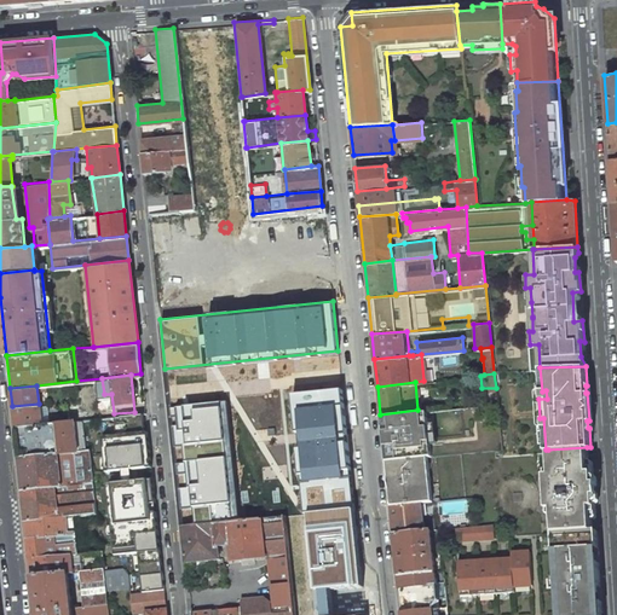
[(353,506),(341,387),(292,393),(304,511),(353,506)]
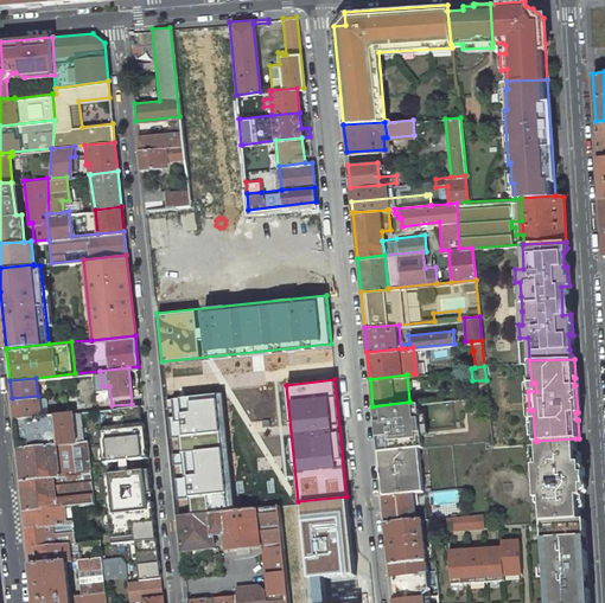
[(165,397),(177,514),(234,508),(221,391),(165,397)]
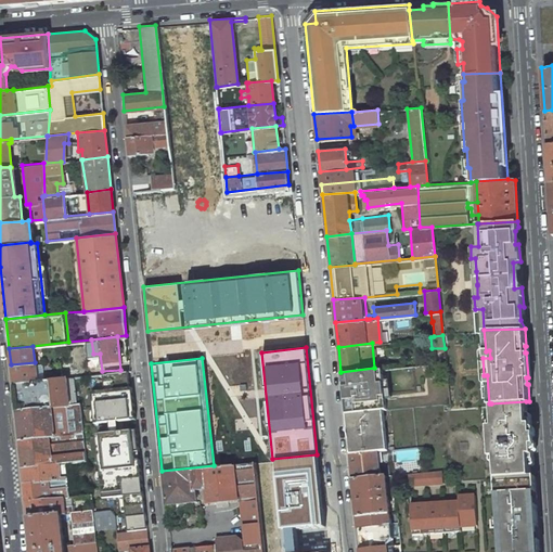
[(449,401),(445,360),(431,361),(435,402),(449,401)]
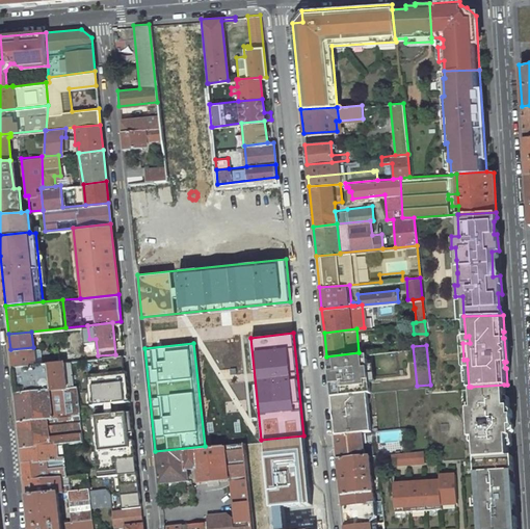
[(10,349),(12,366),(42,363),(40,346),(33,347),(10,349)]
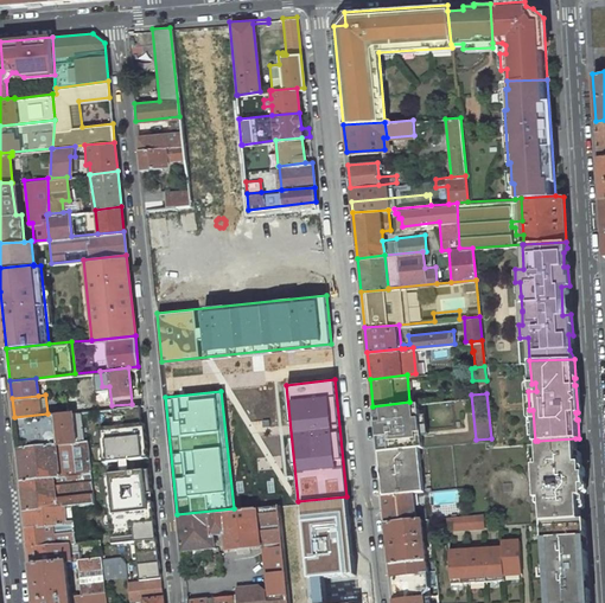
[(82,399),(65,402),(67,411),(80,410),(83,409),(82,399)]
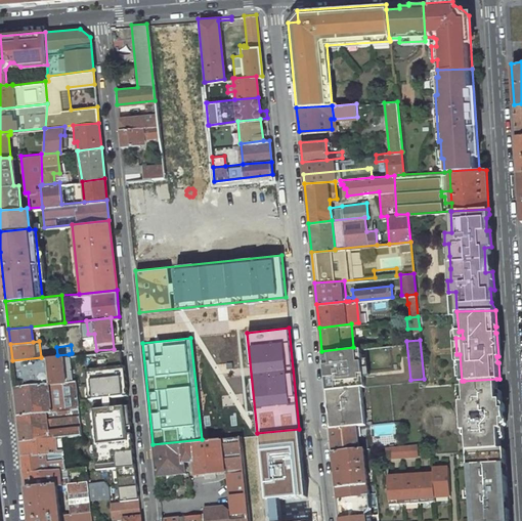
[(103,376),(125,374),(122,348),(114,349),(96,350),(72,353),(69,354),(71,379),(74,379),(103,376)]
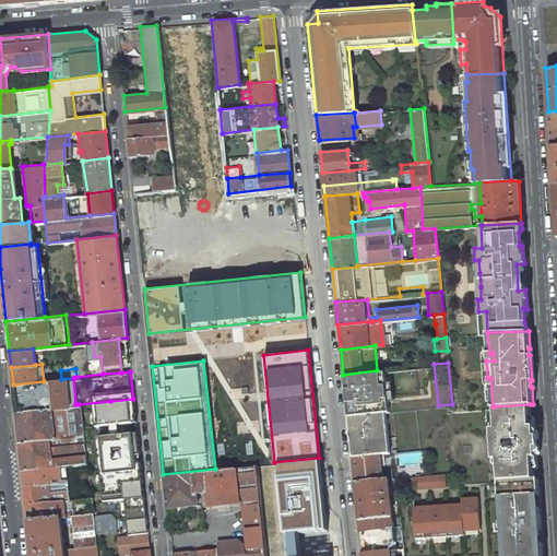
[(13,385),(15,412),(75,405),(75,404),(73,378),(61,379),(44,381),(13,385)]
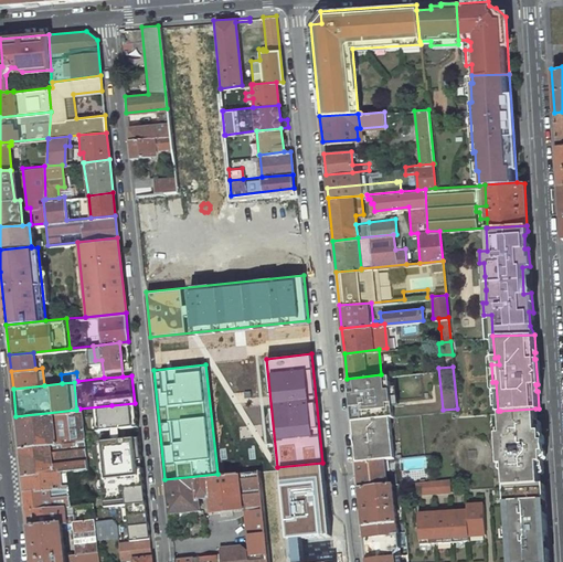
[(83,436),(127,431),(125,415),(136,414),(135,403),(112,405),(80,409),(83,436)]
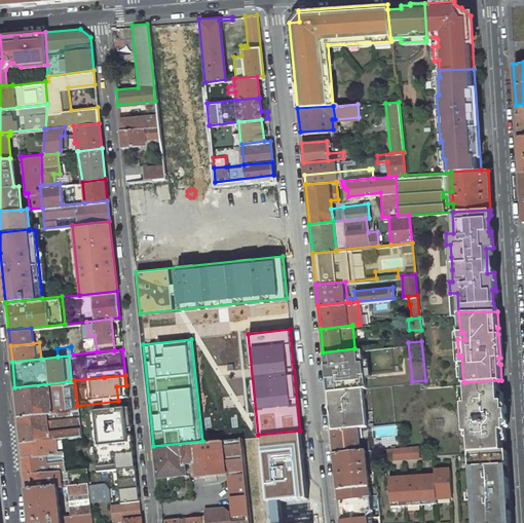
[(14,387),(21,440),(61,436),(80,434),(77,406),(74,380),(71,380),(71,381),(14,387)]
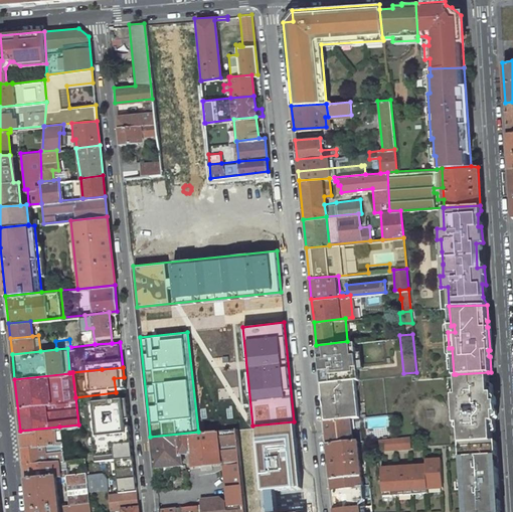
[(488,387),(488,372),(456,374),(456,389),(453,389),(455,428),(459,427),(460,442),(492,440),(491,424),(494,424),(492,387),(488,387)]
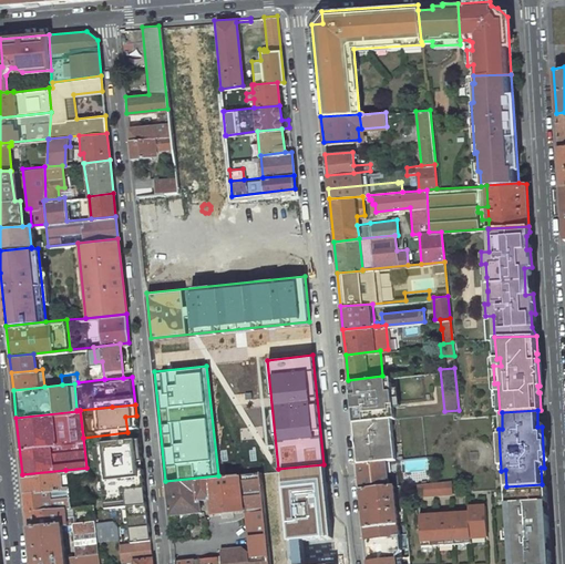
[(390,417),(352,421),(357,461),(384,459),(394,458),(390,417)]
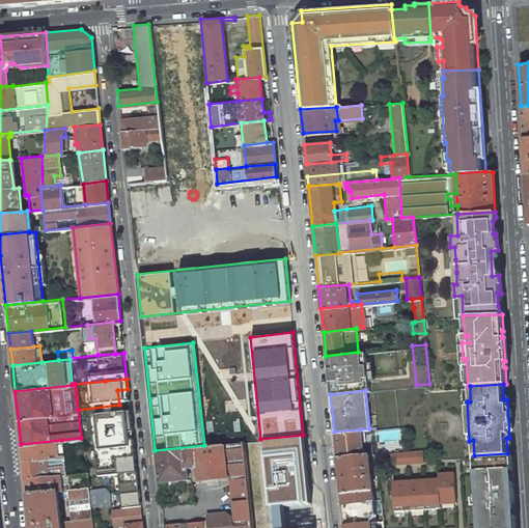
[(81,438),(128,433),(124,405),(119,405),(78,410),(81,438)]
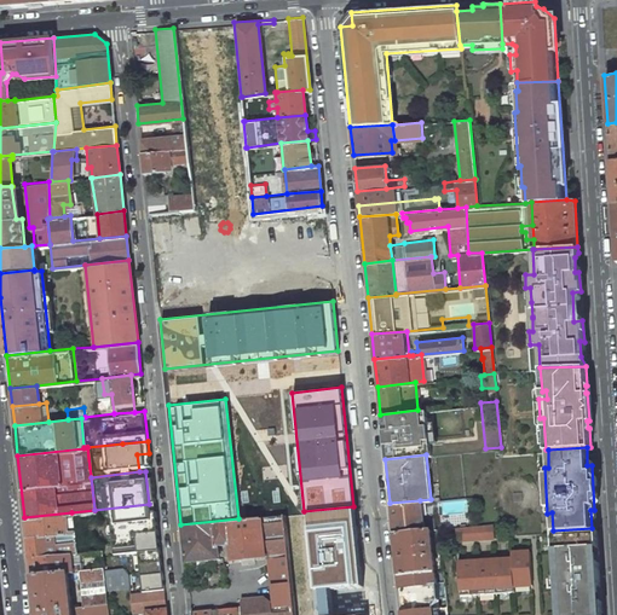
[(463,510),(463,497),(437,498),(438,511),(463,510)]
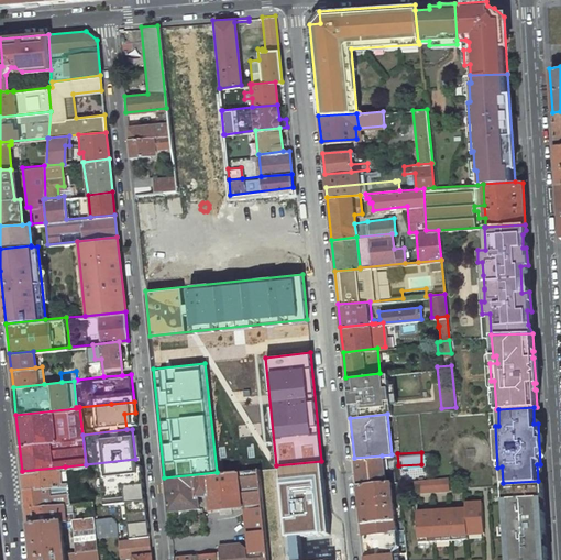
[(354,458),(356,483),(384,481),(382,456),(354,458)]
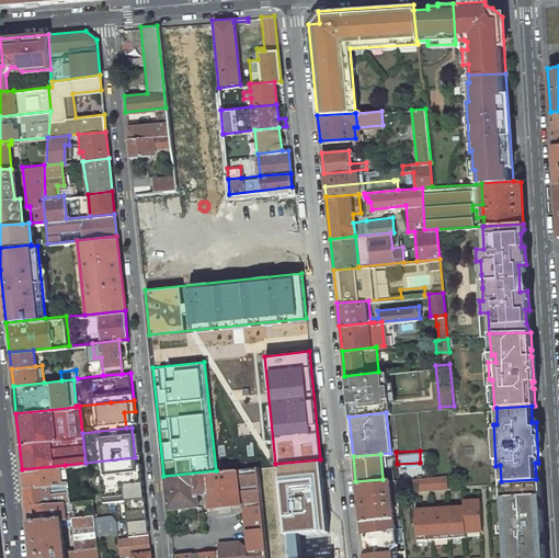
[(91,499),(144,492),(140,457),(135,457),(86,463),(65,465),(67,482),(68,501),(91,499)]
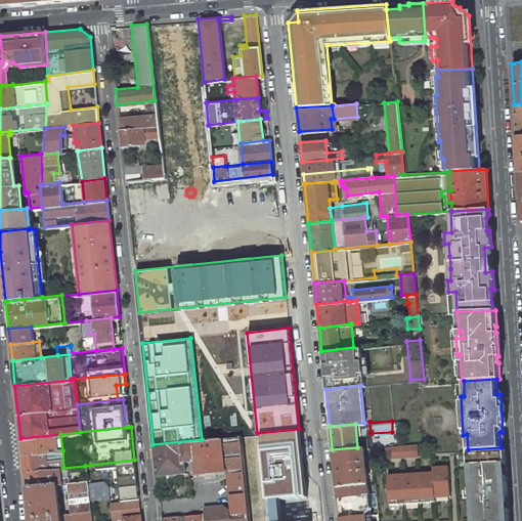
[(306,493),(299,429),(257,433),(263,497),(306,493)]
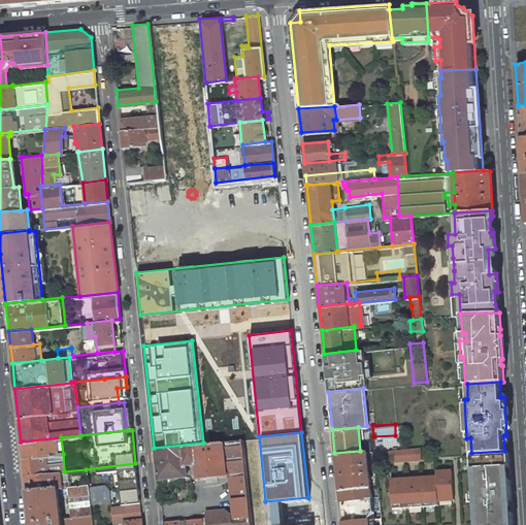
[(21,441),(23,458),(63,454),(61,437),(21,441)]
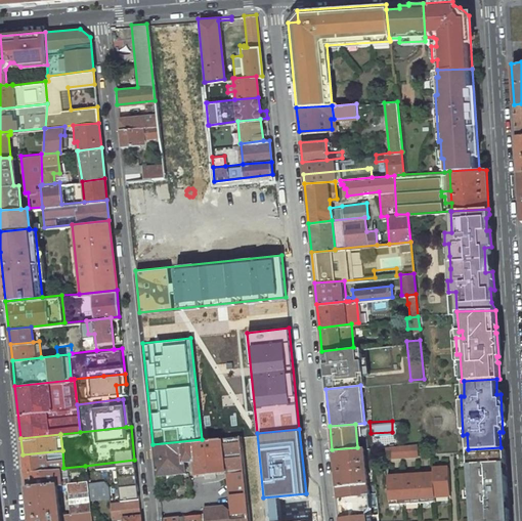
[(202,439),(153,444),(156,474),(184,471),(183,460),(192,459),(194,474),(226,471),(231,512),(228,513),(228,509),(222,504),(202,506),(203,512),(161,516),(161,520),(248,520),(240,435),(202,439)]
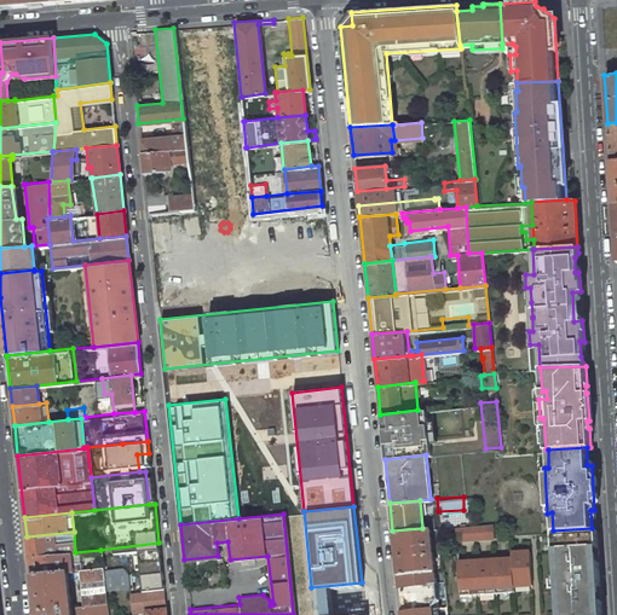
[(485,522),(454,527),(456,540),(486,537),(485,522)]
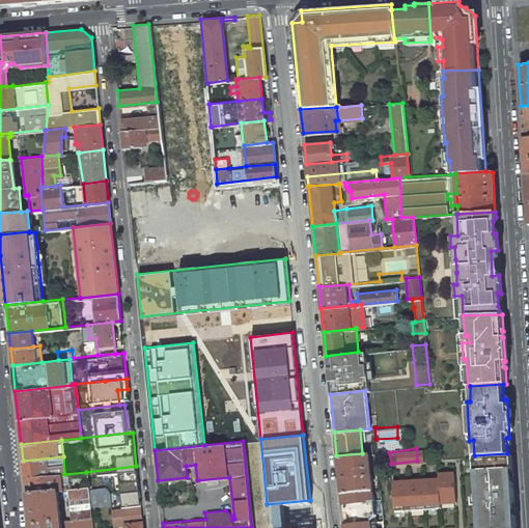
[(336,455),(340,491),(371,489),(367,452),(362,453),(336,455)]
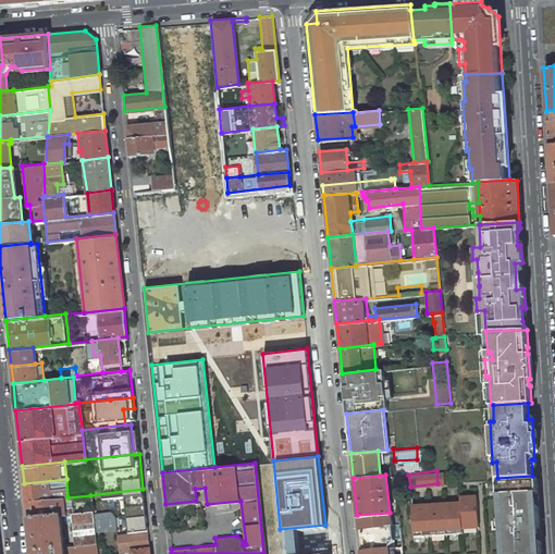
[(539,530),(535,476),(532,476),(497,478),(500,520),(501,520),(502,529),(506,529),(506,532),(539,530)]
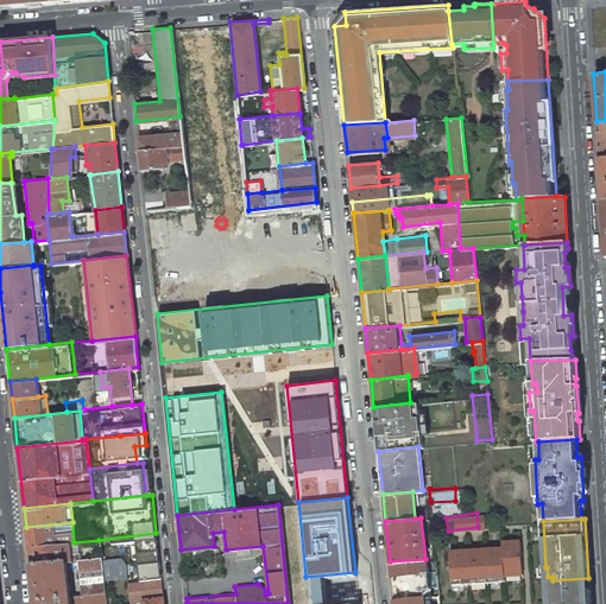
[(26,527),(30,564),(64,560),(76,559),(79,558),(79,551),(69,552),(69,544),(74,542),(73,522),(26,527)]
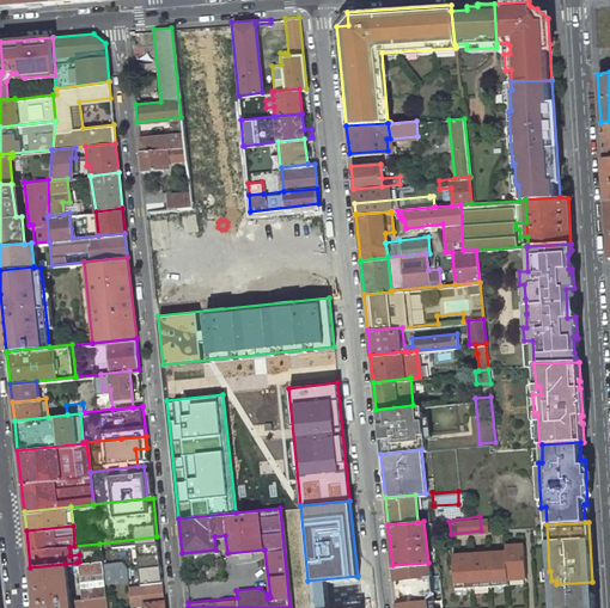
[(128,584),(162,581),(160,572),(132,575),(130,563),(159,559),(157,536),(99,544),(101,560),(101,563),(121,559),(124,566),(127,584),(128,584)]
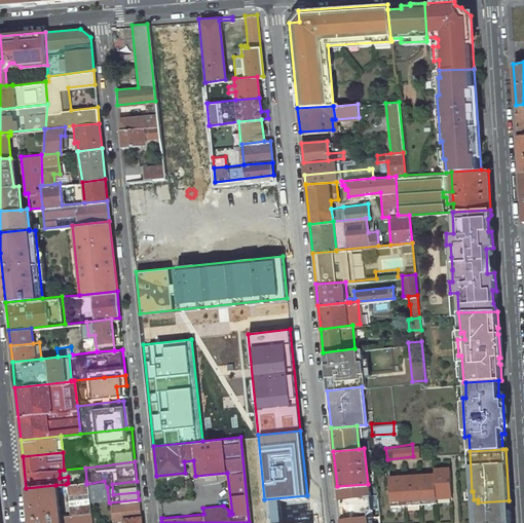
[(389,480),(394,509),(440,502),(439,497),(454,495),(450,467),(435,470),(435,474),(389,480)]
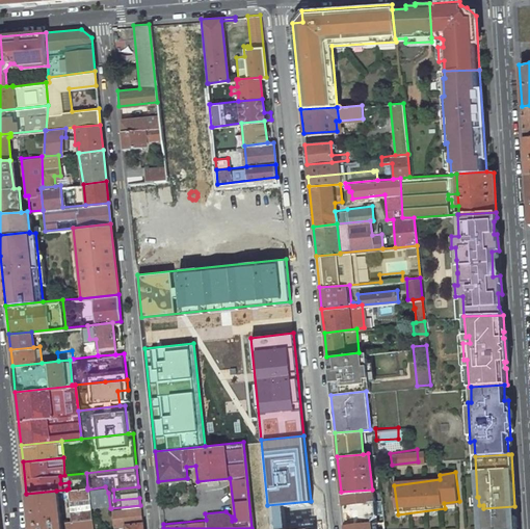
[(108,493),(105,486),(87,490),(90,510),(110,508),(108,493)]
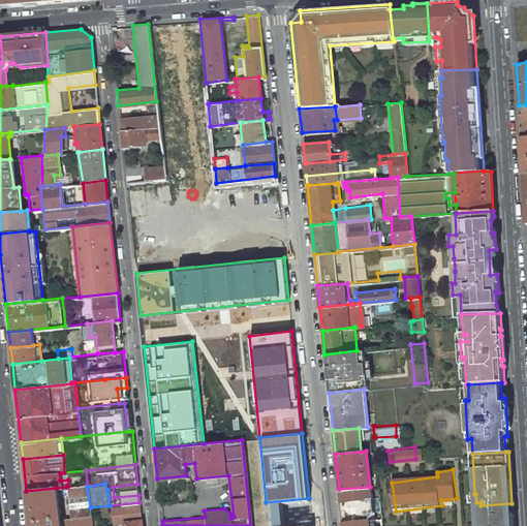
[(26,491),(29,525),(91,525),(90,507),(87,487),(87,485),(68,486),(66,487),(69,517),(60,517),(56,488),(26,491)]
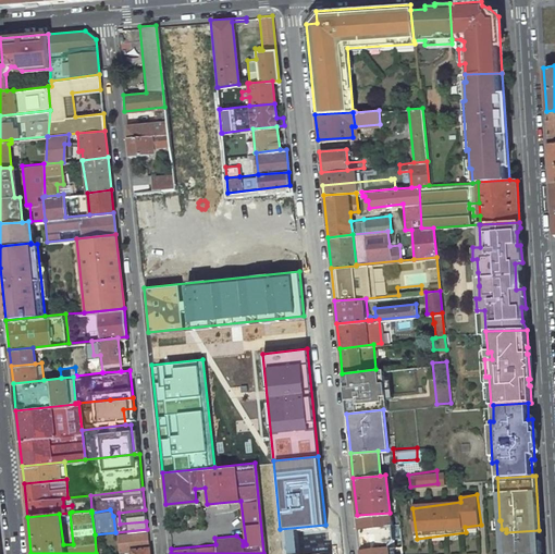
[(357,515),(360,549),(386,545),(385,539),(392,538),(390,513),(357,515)]
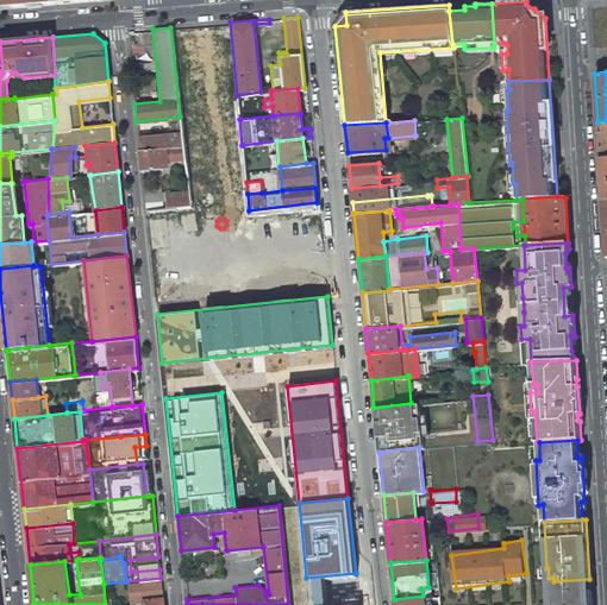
[(163,604),(161,578),(127,581),(130,600),(143,599),(143,604),(163,604)]
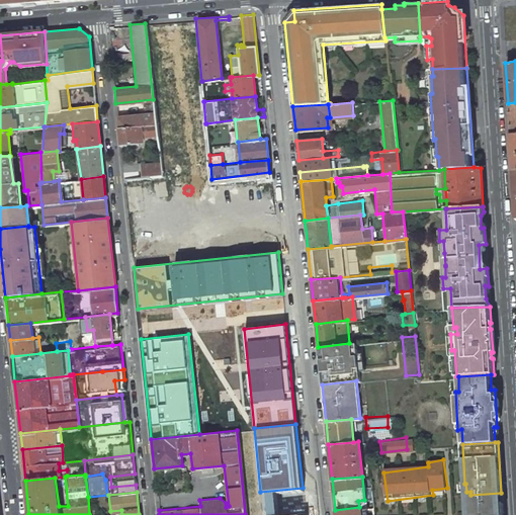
[(502,514),(501,493),(470,495),(471,514),(502,514)]
